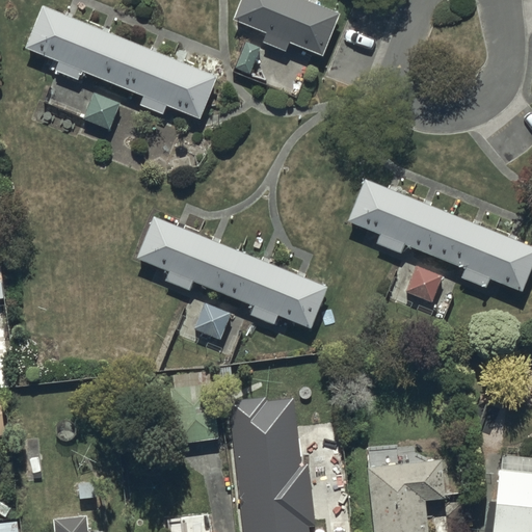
[(240,0),(233,18),(266,31),(263,41),(286,50),(290,41),(313,50),(322,54),(340,11),(317,2),(313,1),(311,0),(240,0)]
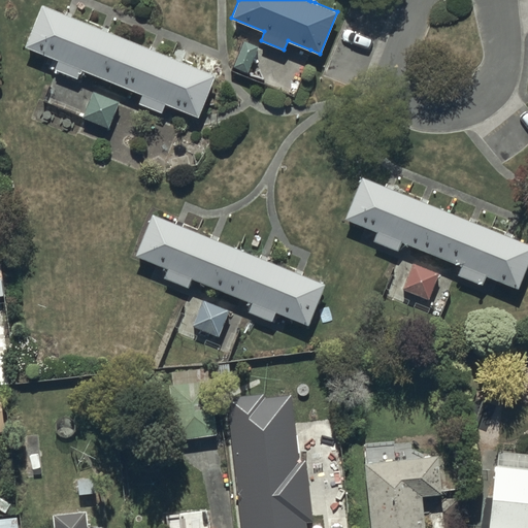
[(66,13),(42,4),(26,46),(47,55),(58,60),(55,68),(78,77),(81,69),(141,93),(138,102),(163,112),(166,103),(198,116),(215,74),(186,63),(155,51),(105,30),(69,15),(66,13)]
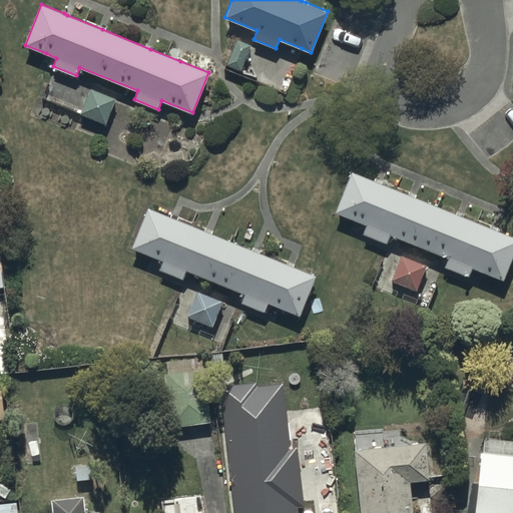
[(250,45),(237,40),(226,64),(240,70),(250,45)]
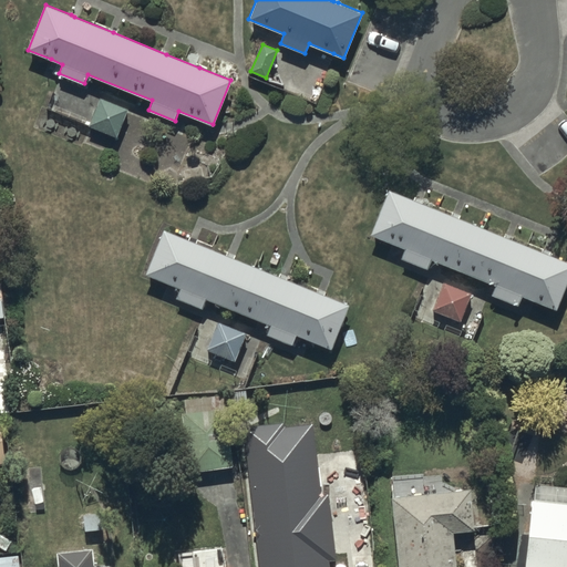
[(127,109),(100,98),(89,125),(116,136),(127,109)]
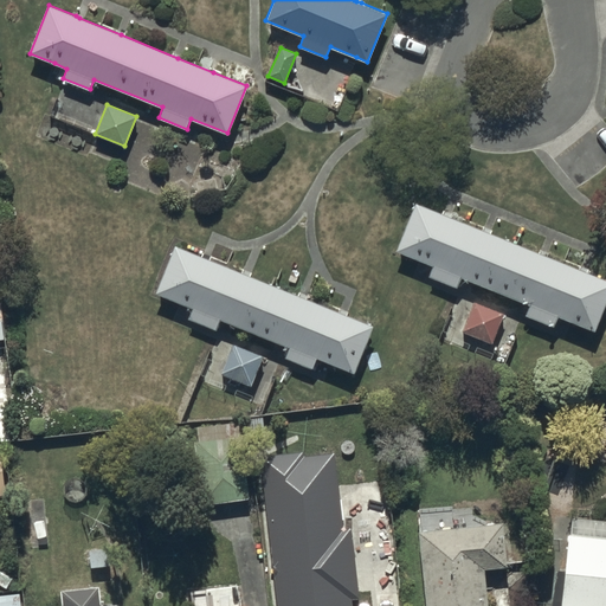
[(419,205),(417,204),(398,251),(420,260),(433,265),(429,276),(457,288),(462,277),(529,304),(524,315),(554,327),(559,317),(572,322),(594,331),(605,303),(605,279),(590,274),(585,271),(543,255),(487,232),(446,216),(419,205)]
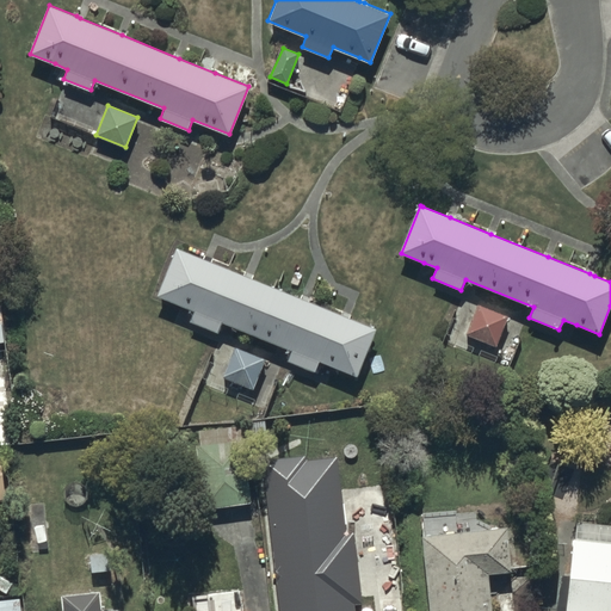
[(203,258),(177,247),(156,295),(181,306),(195,310),(190,321),(218,333),(222,322),(291,350),(287,360),(315,372),(320,362),(334,368),(356,377),(376,328),(350,318),(349,316),(307,300),(302,297),(252,278),(248,276),(208,260),(203,258)]
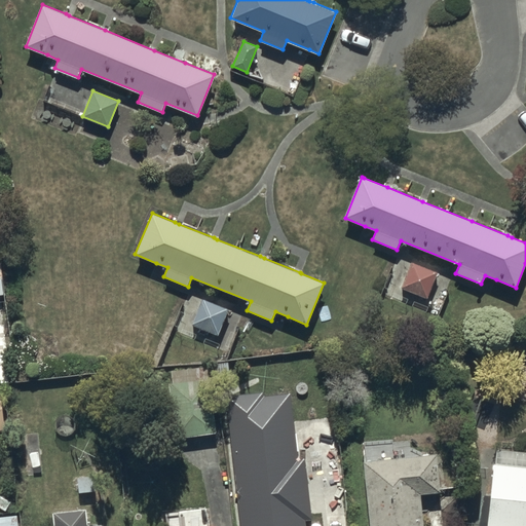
[(438,272),(411,262),(401,287),(427,298),(438,272)]
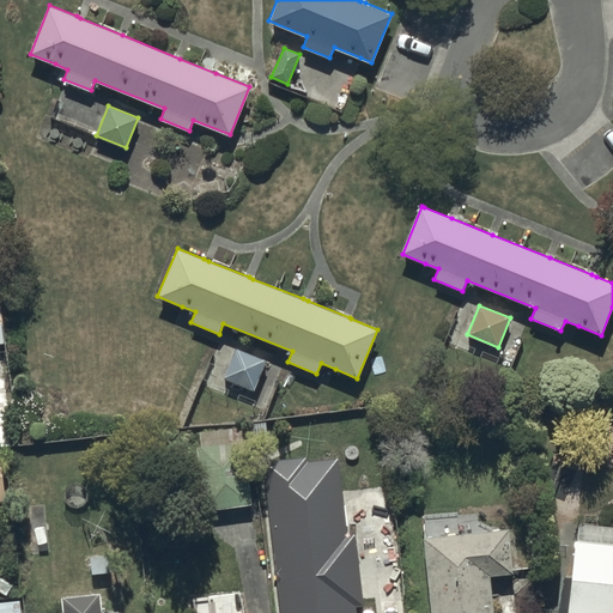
[(267,359),(236,347),(224,378),(255,390),(267,359)]
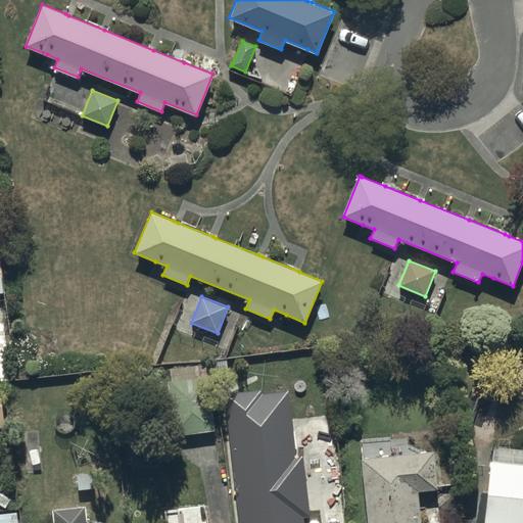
[(262,391),(227,395),(239,522),(303,522),(303,518),(308,517),(302,457),(294,458),(287,393),(262,396),(262,391)]
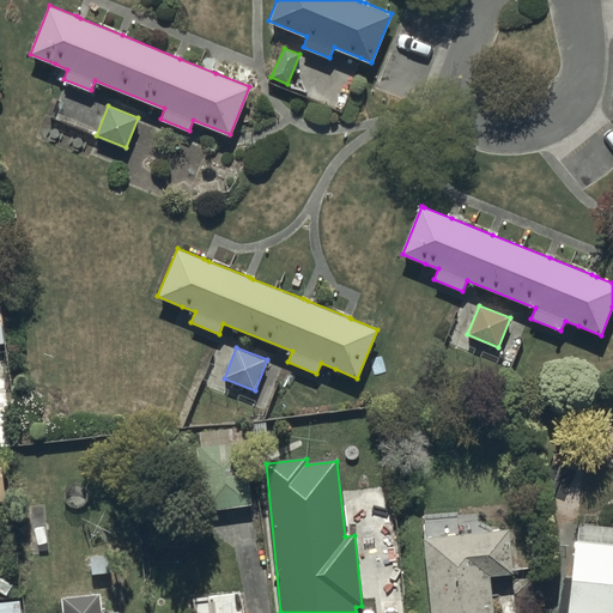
[(513,525),(425,533),(432,612),(495,612),(492,571),(517,569),(513,525)]
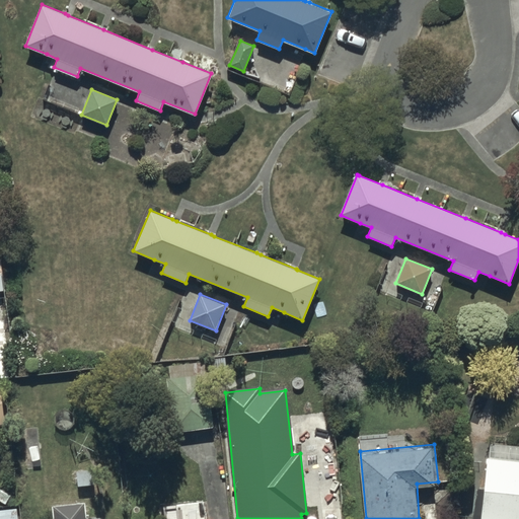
[(518,518),(518,456),(488,454),(482,517),(507,518),(518,518)]
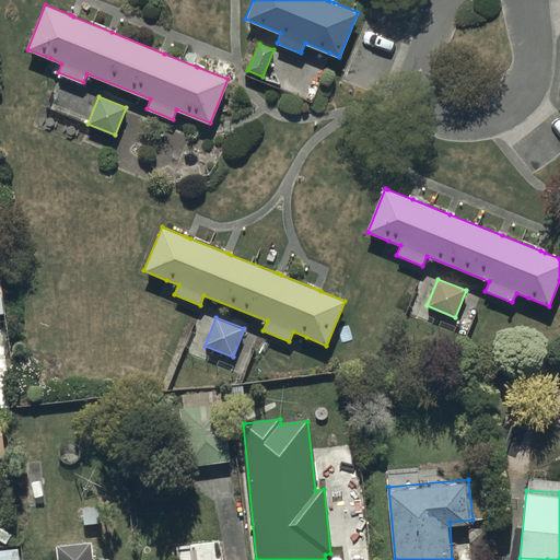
[(100,503),(82,505),(84,522),(101,520),(100,503)]
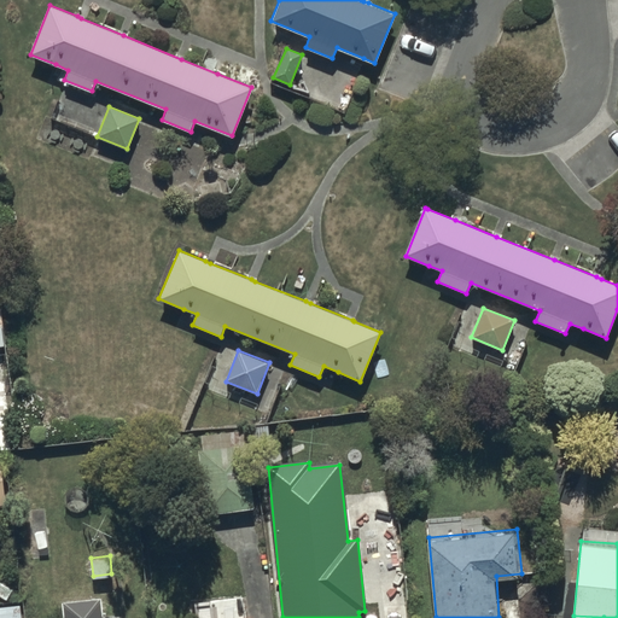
[(64,617),(57,617),(121,617),(120,611),(104,612),(101,593),(63,596),(64,617)]
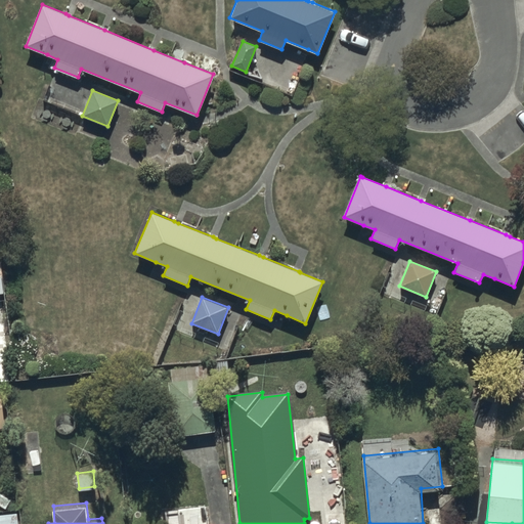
[(16,523),(16,513),(0,515),(0,523),(16,523)]
